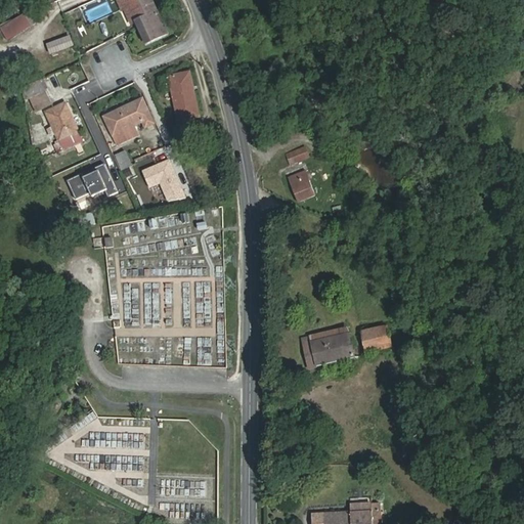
[(14,0),(22,15),(33,10),(31,4),(39,0),(14,0)]
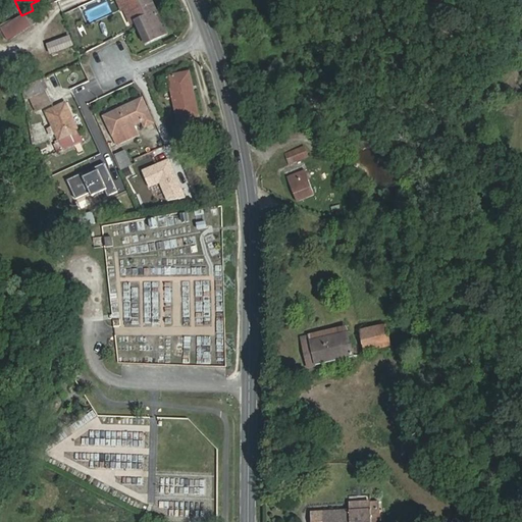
[(118,0),(122,10),(124,9),(129,7),(137,21),(146,43),(166,34),(151,0),(118,0)]
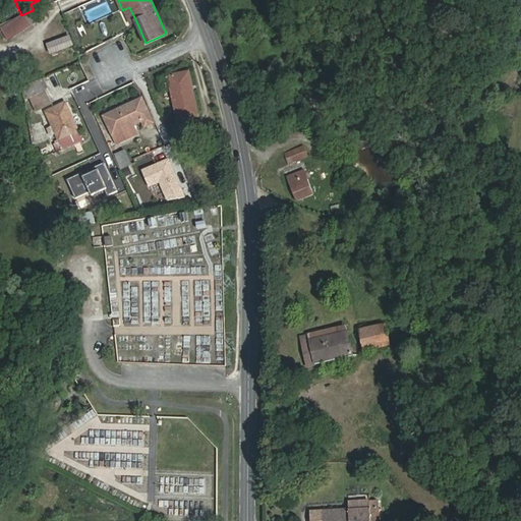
[(129,7),(124,9),(131,23),(136,21),(129,7)]
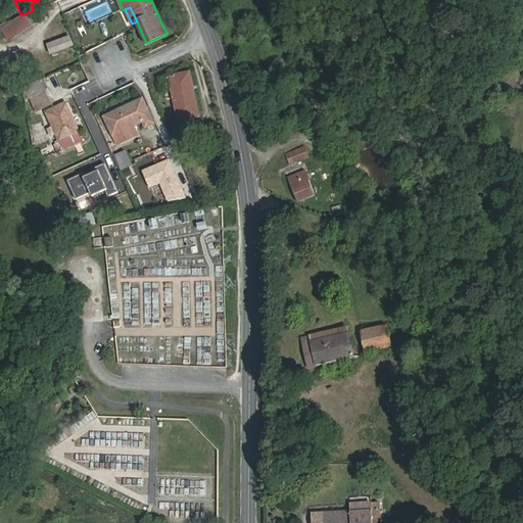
[(33,27),(26,14),(1,29),(8,41),(33,27)]
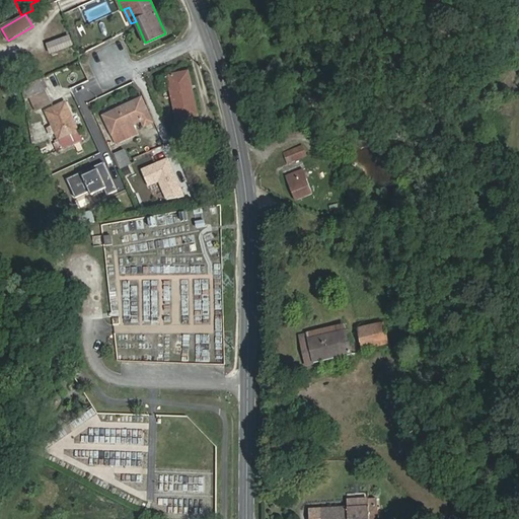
[(73,45),(70,36),(48,45),(52,53),(73,45)]
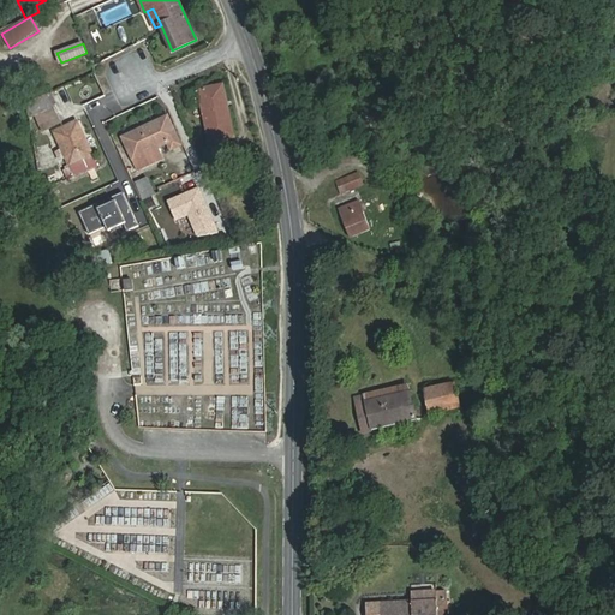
[(224,107),(219,85),(199,90),(212,142),(234,137),(228,106),(224,107)]
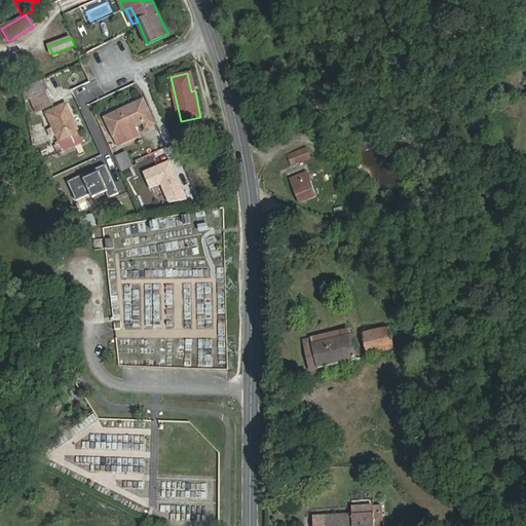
[(32,99),(37,111),(51,105),(40,81),(27,87),(32,99)]
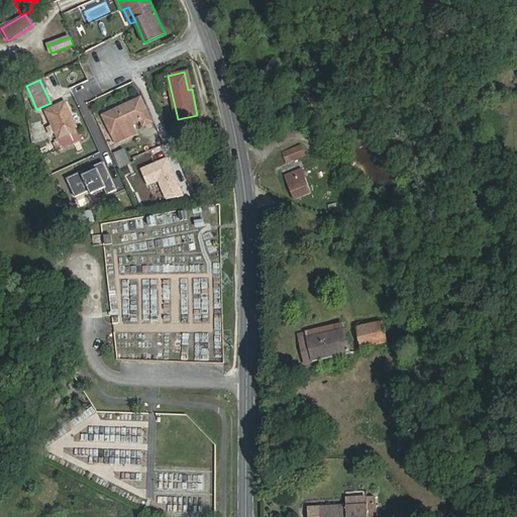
[(26,86),(23,87),(25,100),(31,97),(26,86)]
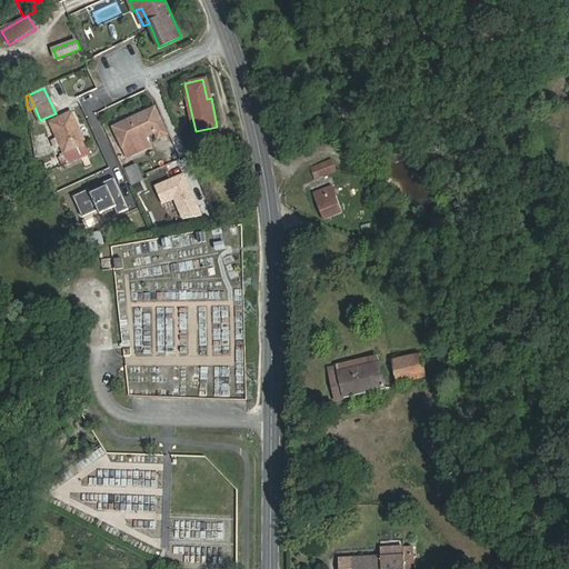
[(115,128),(125,148),(146,139),(156,135),(158,138),(167,133),(156,109),(115,128)]
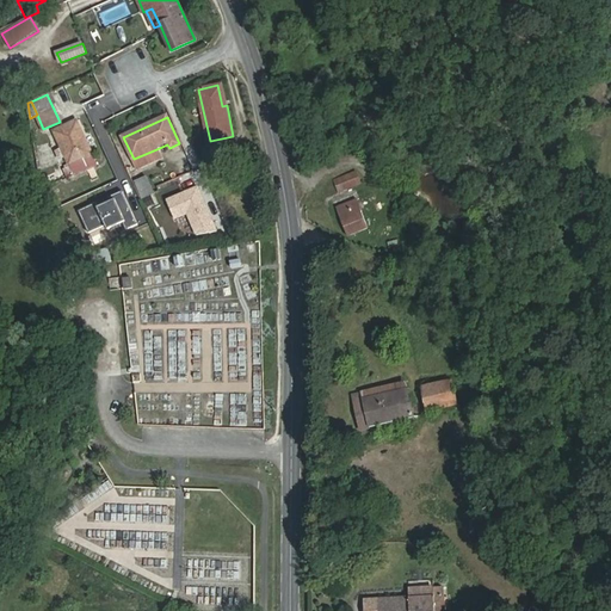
[(78,121),(54,131),(62,149),(66,155),(69,165),(92,154),(78,121)]
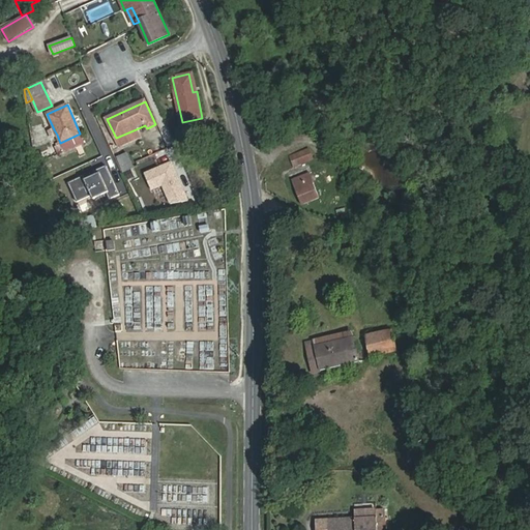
[(136,129),(116,138),(119,145),(139,136),(136,129)]
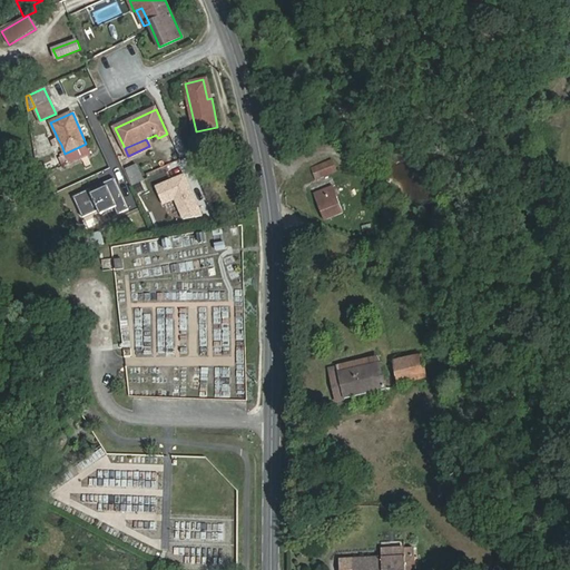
[(65,154),(70,164),(91,154),(86,144),(65,154)]
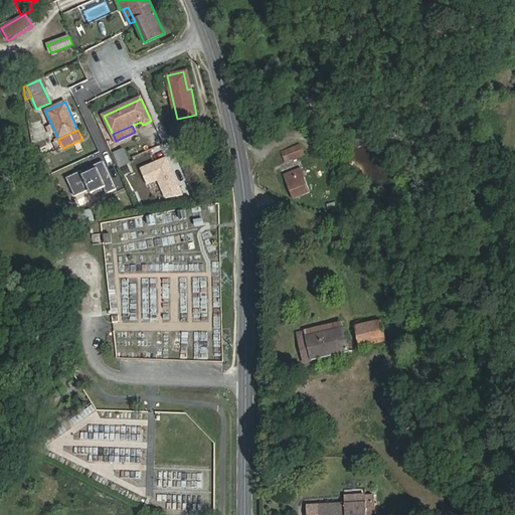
[(95,147),(102,145),(99,135),(92,137),(95,147)]
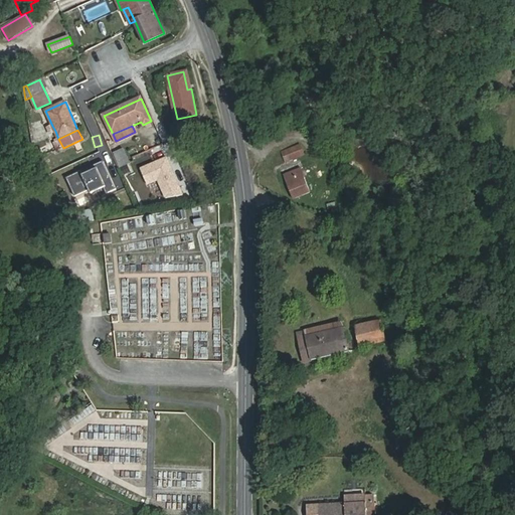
[(56,142),(54,143),(57,150),(63,148),(58,139),(55,140),(56,142)]
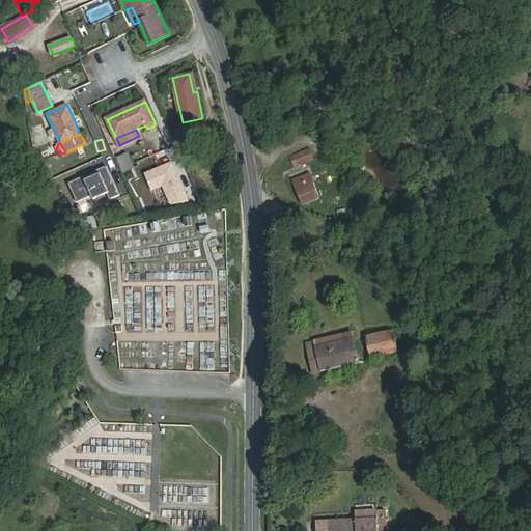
[(157,152),(163,169),(179,163),(174,146),(157,152)]
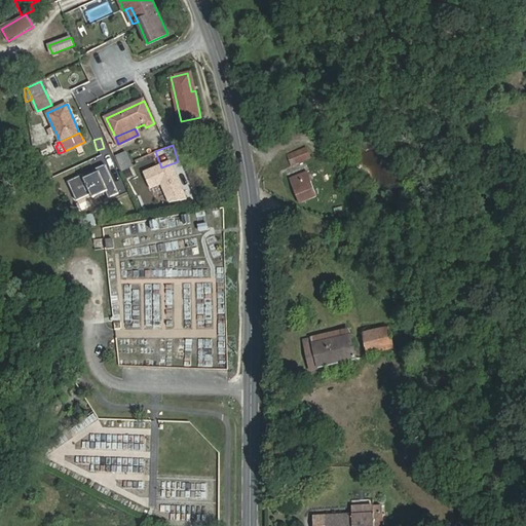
[(300,162),(295,152),(288,155),(292,165),(300,162)]
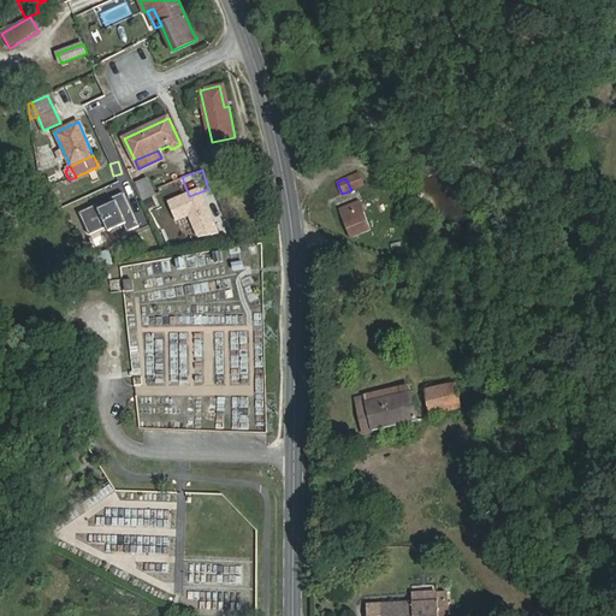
[(136,182),(140,189),(147,187),(143,179),(136,182)]
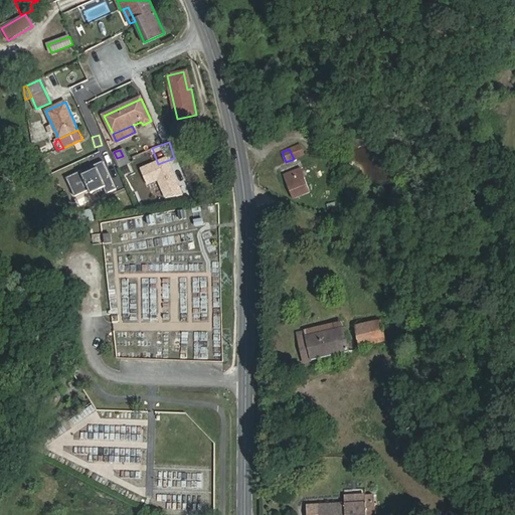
[(46,167),(56,162),(52,155),(42,160),(46,167)]
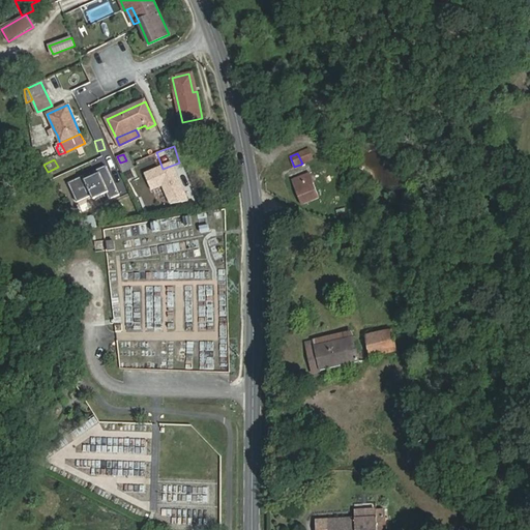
[(308,172),(293,178),(303,205),(319,199),(308,172)]
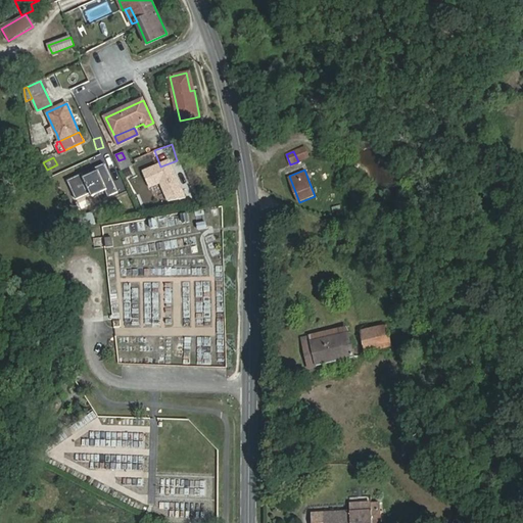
[(120,257),(122,276),(136,280),(207,273),(199,264),(137,270),(151,256),(156,263),(171,249),(177,248),(176,241),(137,244),(143,239),(142,232),(146,228),(157,231),(156,238),(168,237),(171,234),(182,236),(193,235),(192,221),(205,219),(204,209),(193,210),(188,215),(125,221),(124,226),(125,242),(135,244),(120,257)]
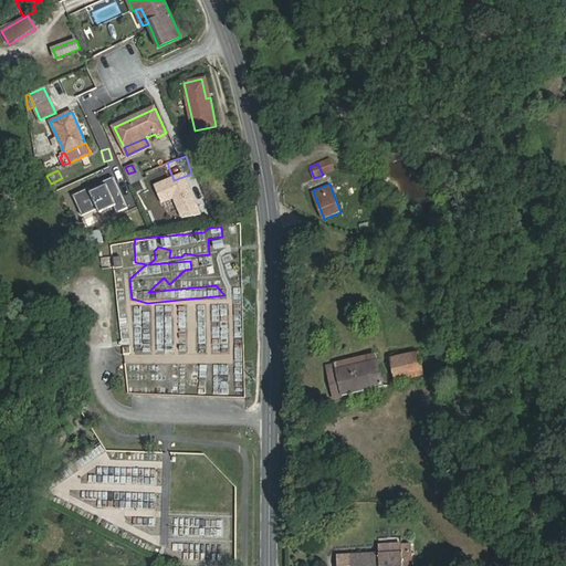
[(215,241),(213,250),(224,250),(226,242),(215,241)]
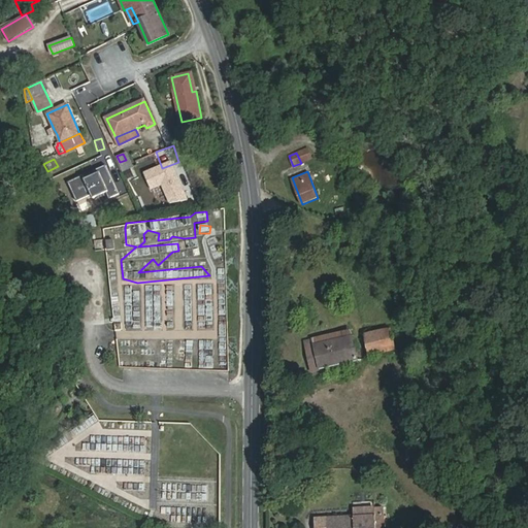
[(106,241),(108,251),(116,249),(114,239),(106,241)]
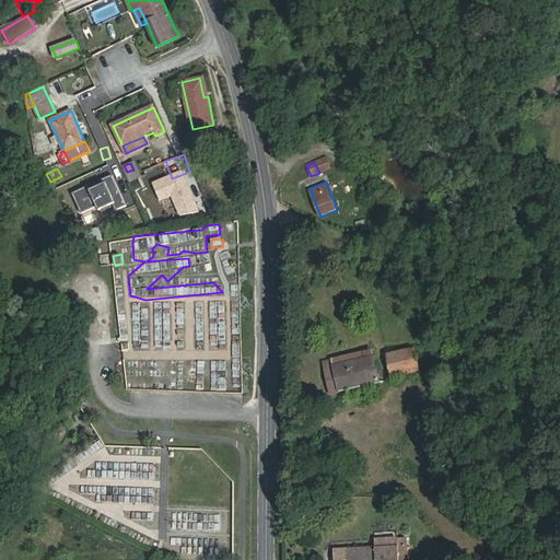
[(209,349),(226,349),(226,302),(209,302),(209,349)]
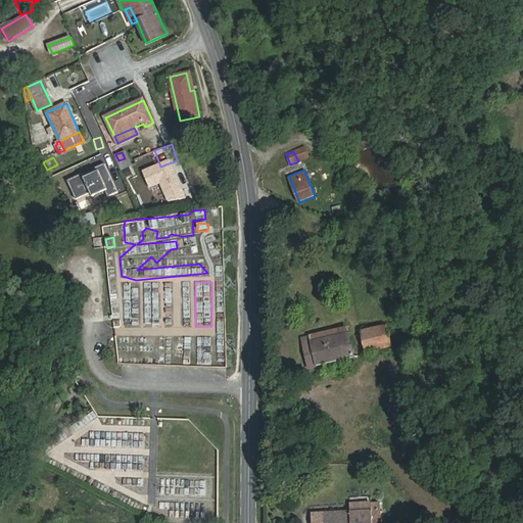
[(115,324),(157,327),(159,298),(119,294),(115,324)]
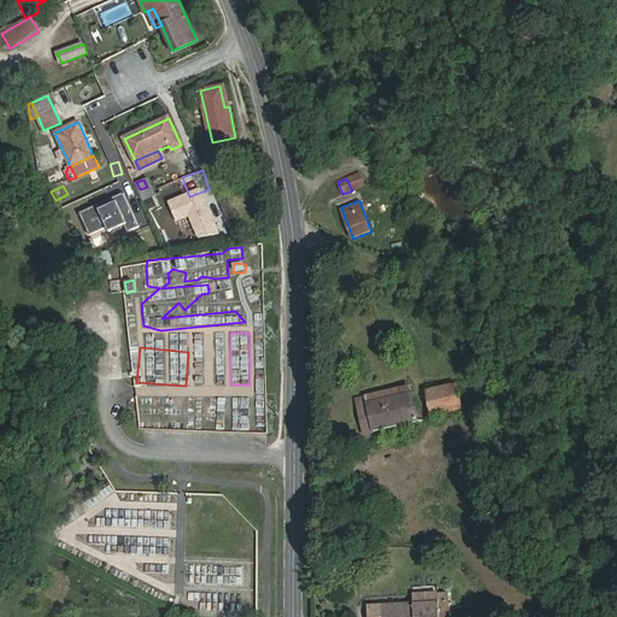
[(462,410),(456,385),(425,391),(432,416),(462,410)]
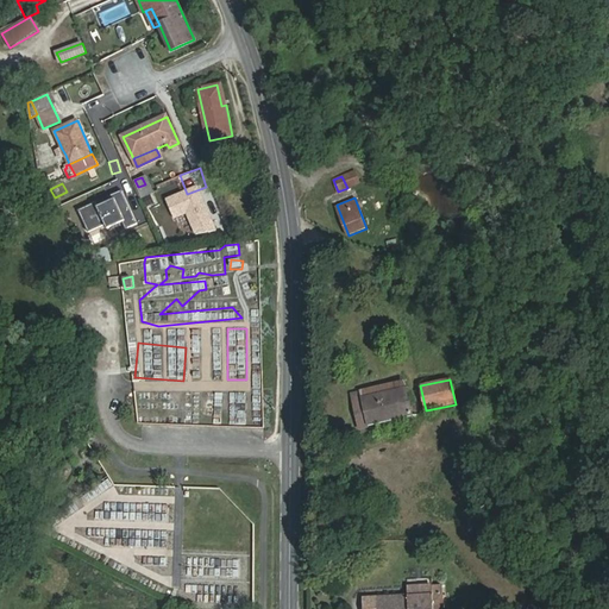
[(364,399),(407,389),(405,382),(363,391),(364,399)]
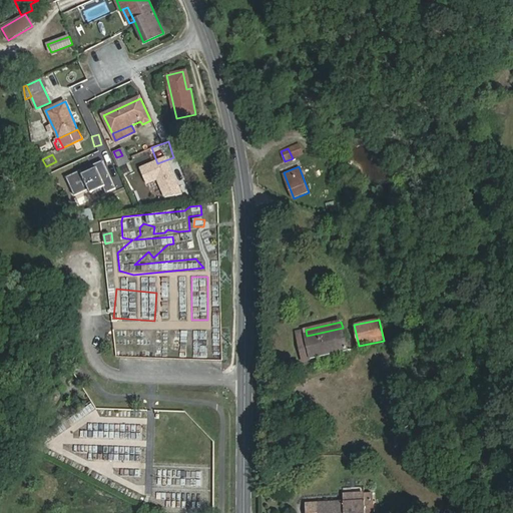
[(348,350),(343,328),(307,336),(312,358),(348,350)]
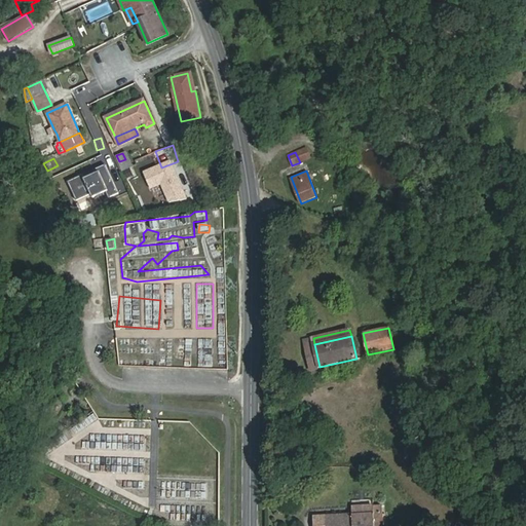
[(373,512),(381,512),(381,503),(350,504),(351,512),(373,512)]
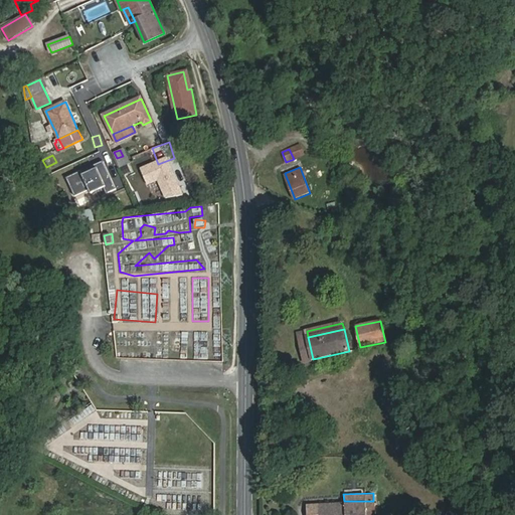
[(373,514),(373,501),(365,501),(344,501),(344,502),(320,503),(320,514),(373,514)]
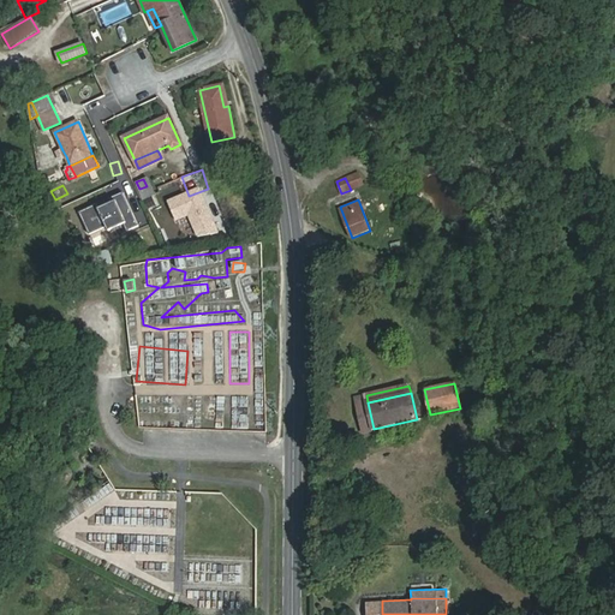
[(382,614),(382,601),(368,601),(368,614),(382,614)]
